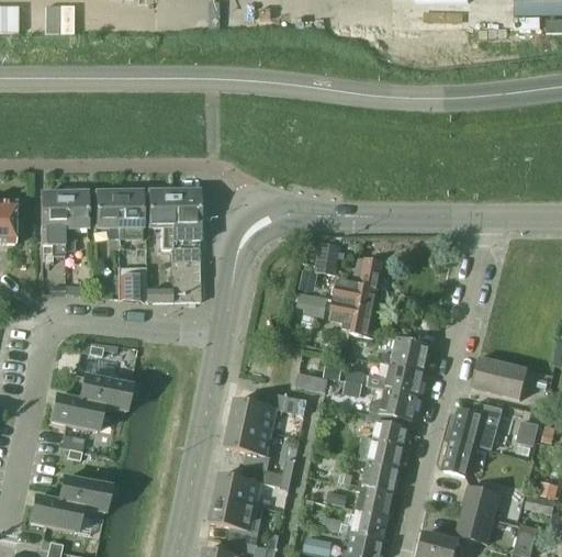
[(561,9),(561,0),(489,0),(490,18),(507,18),(507,20),(534,20),(532,10),(561,9)]
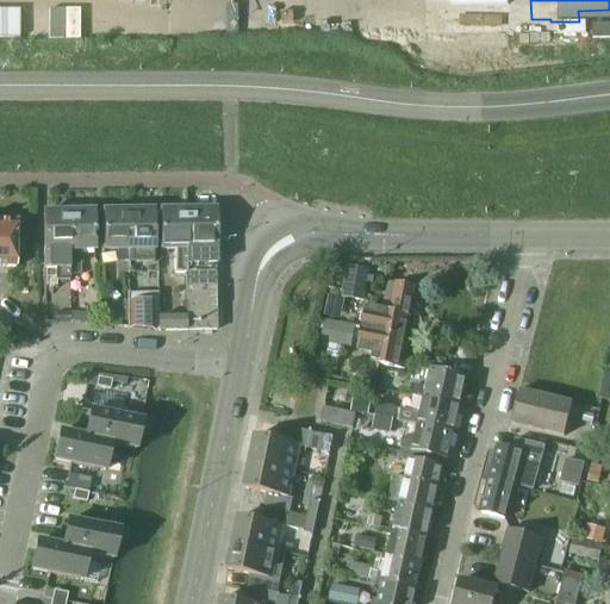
[(593,32),(609,31),(609,16),(593,17),(593,32)]
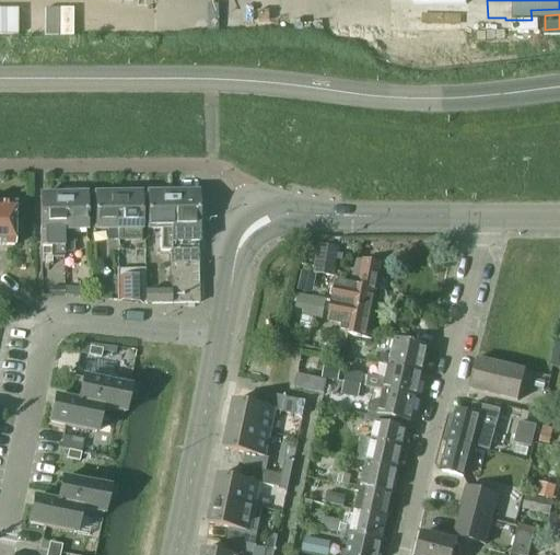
[(170,189),(160,191),(158,187),(150,187),(148,191),(146,191),(147,224),(160,223),(160,234),(159,234),(160,246),(170,246),(170,189)]
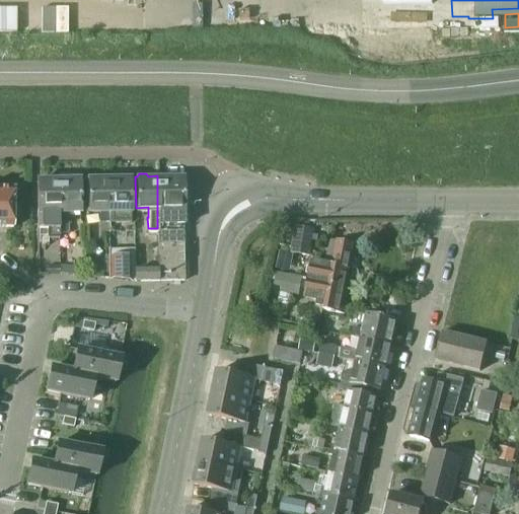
[(178,173),(166,173),(166,175),(157,175),(157,228),(158,269),(158,277),(182,277),(181,216),(182,216),(181,176),(178,173)]
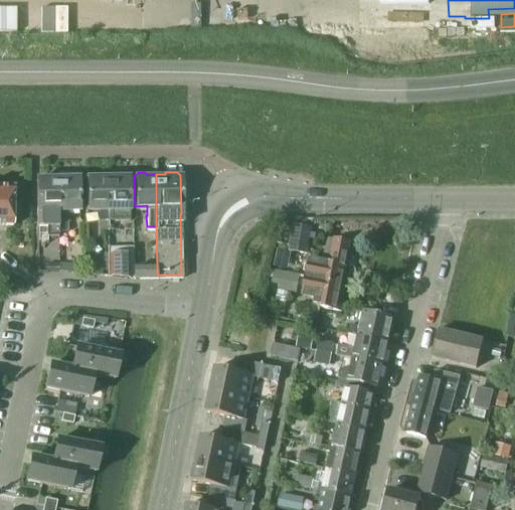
[(74,173),(66,174),(65,176),(56,176),(57,227),(66,227),(66,207),(78,206),(77,176),(75,176),(74,173)]
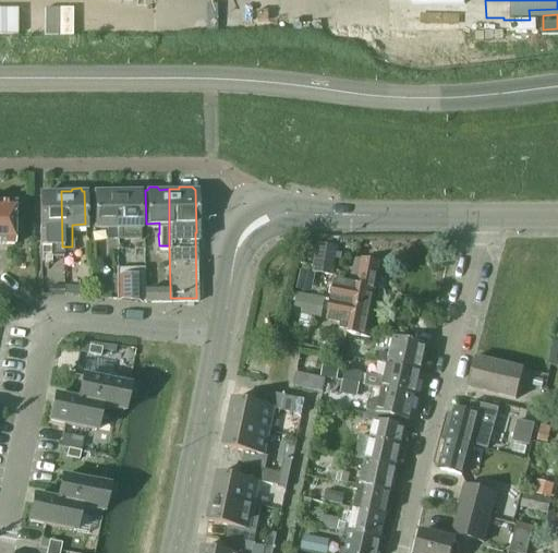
[(116,245),(116,237),(114,190),(106,190),(104,188),(96,188),(95,190),(93,190),(93,224),(106,224),(106,245),(116,245)]
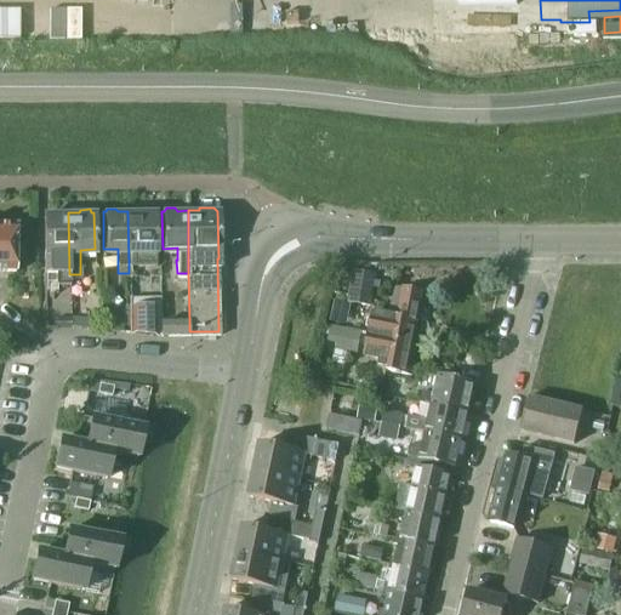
[(154,263),(154,211),(151,211),(149,209),(141,209),(138,211),(127,211),(129,263),(154,263)]
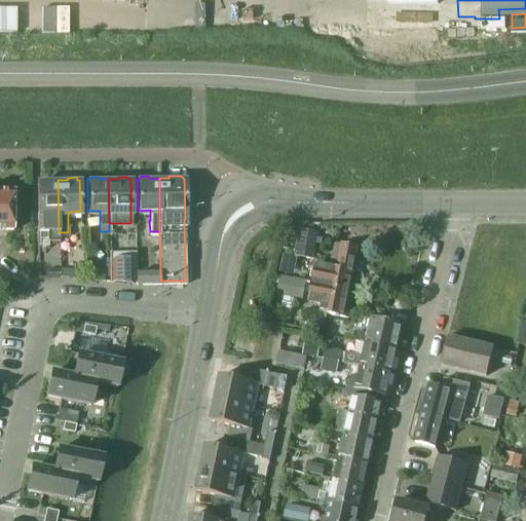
[(58,180),(49,180),(47,178),(40,178),(38,180),(36,180),(37,228),(47,228),(47,237),(59,237),(59,232),(58,180)]
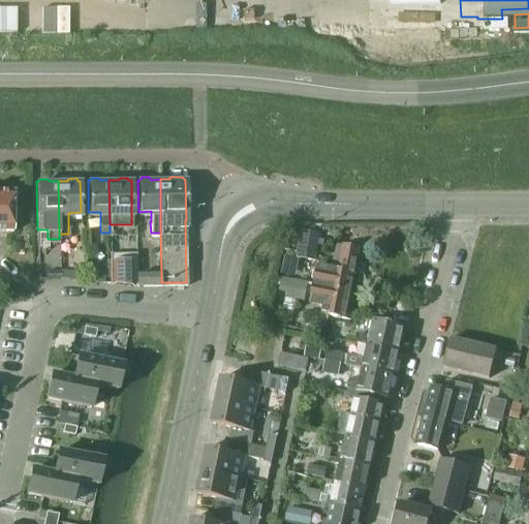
[(0,227),(12,227),(13,188),(0,187),(0,227)]
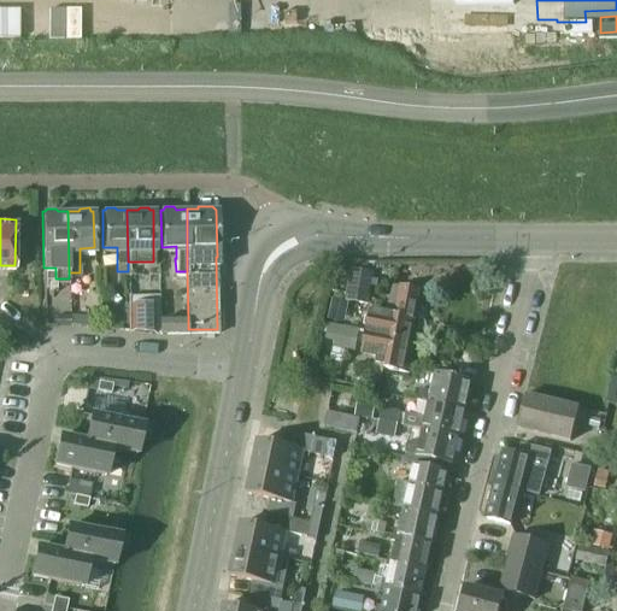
[(351,264),(346,291),(366,295),(371,268),(351,264)]
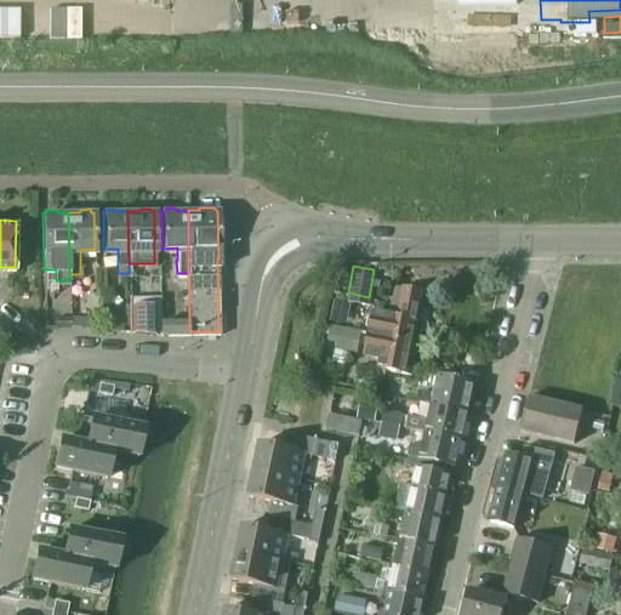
[(449,273),(451,280),(459,282),(463,275),(461,268),(454,267),(449,273)]
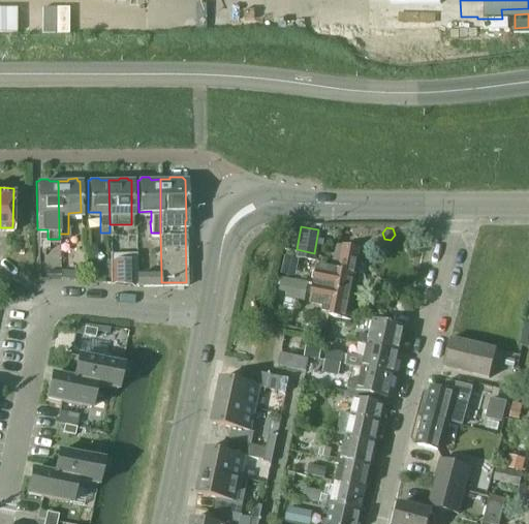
[(317,263),(314,281),(328,283),(328,282),(351,287),(355,270),(360,246),(343,242),(338,267),(332,266),(317,263)]
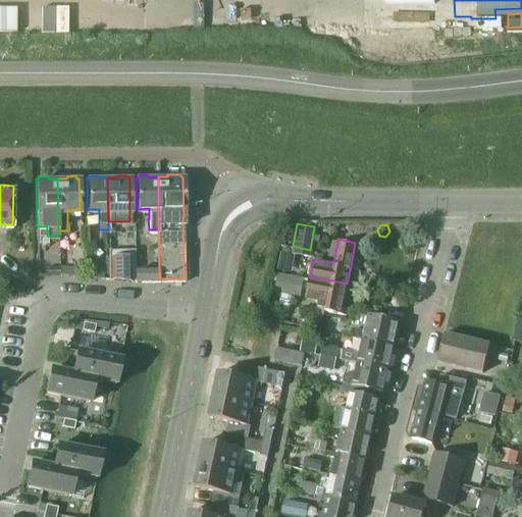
[(109,276),(131,278),(129,254),(109,255),(109,276)]
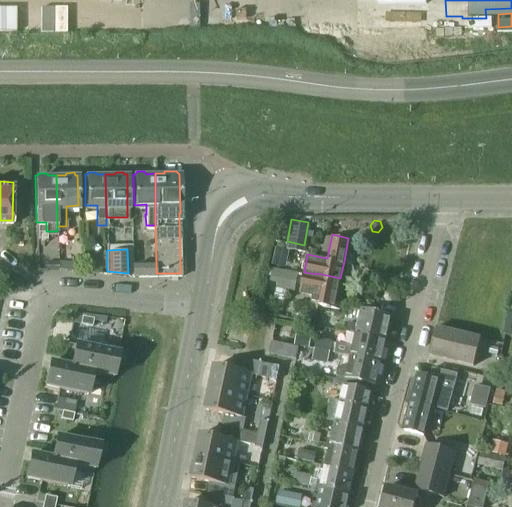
[(72,258),(69,258),(59,257),(58,265),(72,266),(72,258)]
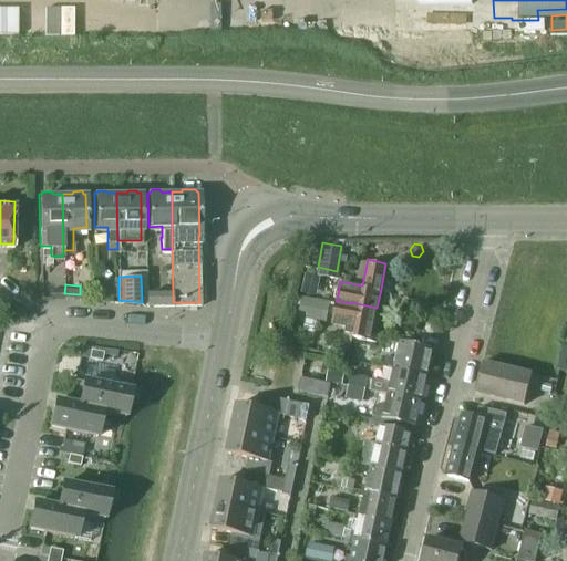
[(173,302),(173,293),(146,294),(146,303),(173,302)]
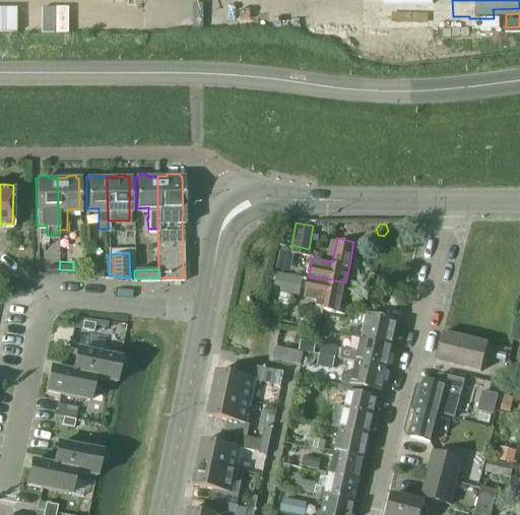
[(298,292),(301,274),(290,272),(276,270),(274,281),(281,282),(280,287),(298,292)]
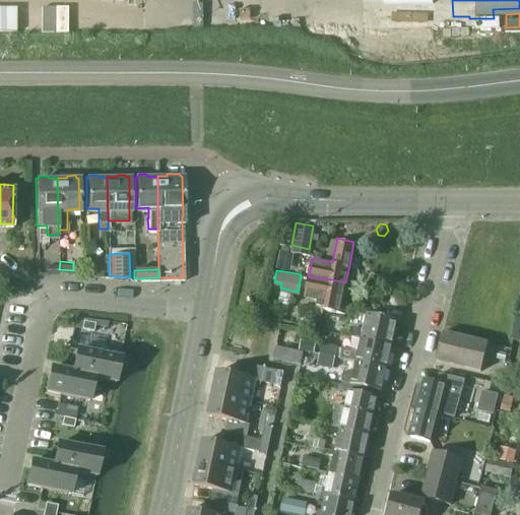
[(307,285),(306,294),(319,296),(317,305),(344,311),(346,301),(342,300),(343,292),(345,282),(322,277),(322,278),(309,276),(307,285)]
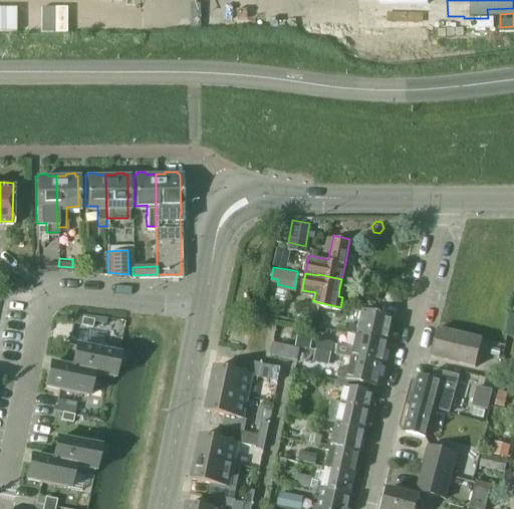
[(388,298),(389,298),(391,299),(392,299),(394,299),(395,298),(396,297),(396,295),(397,294),(396,292),(396,291),(395,290),(394,290),(393,289),(392,289),(391,289),(389,289),(388,290),(387,291),(386,292),(386,293),(386,294),(386,295),(387,297),(388,298)]
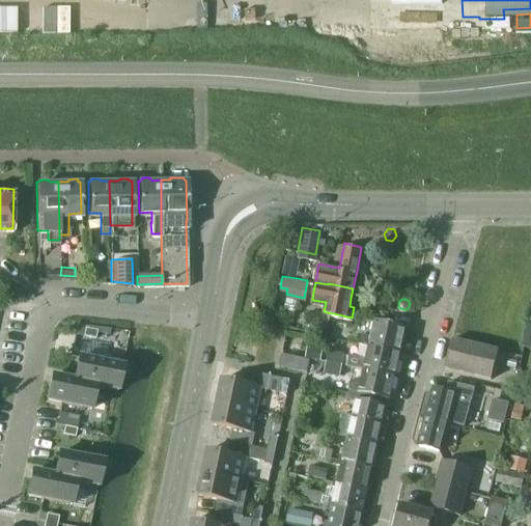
[(404,325),(374,319),(370,334),(360,332),(360,336),(400,345),(404,325)]
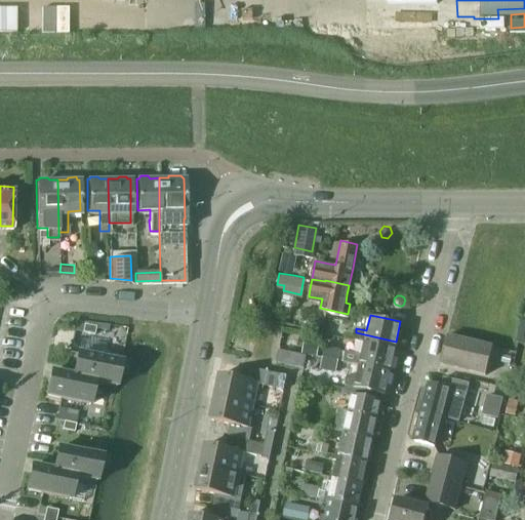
[(93,331),(95,323),(83,321),(81,329),(93,331)]
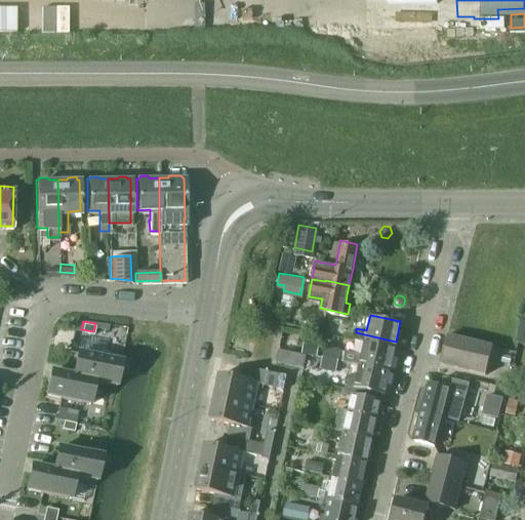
[(391,363),(396,342),(356,332),(354,337),(364,340),(362,352),(346,349),(346,350),(345,354),(391,363)]
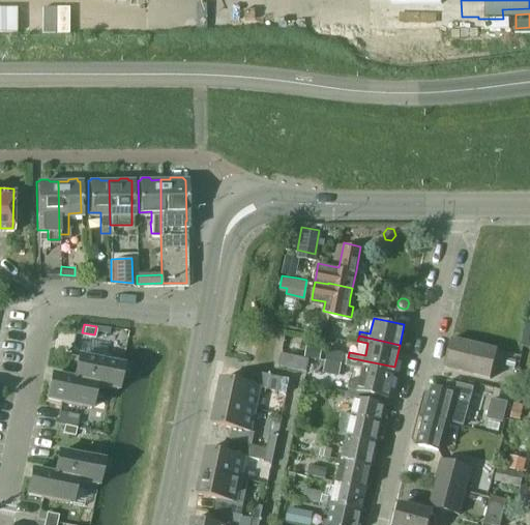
[(490,376),(497,347),(450,336),(443,363),(490,376)]
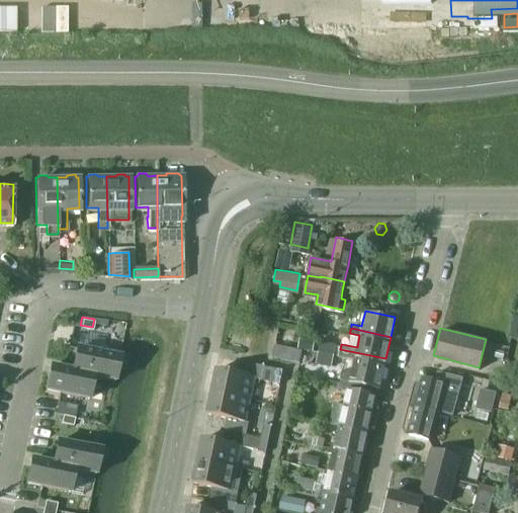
[(333,352),(335,343),(321,340),(317,360),(330,363),(333,352)]
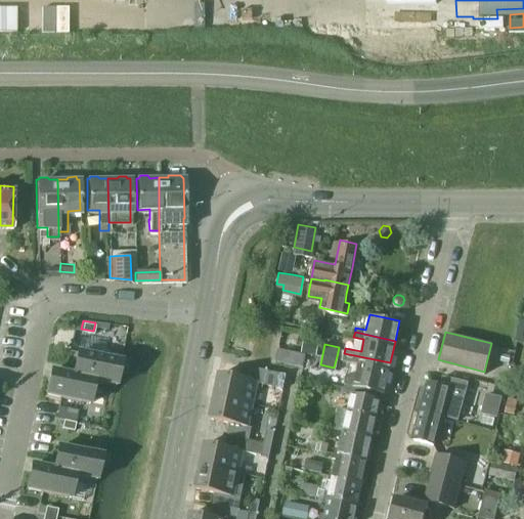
[(115,383),(120,358),(77,349),(72,372),(72,373),(93,377),(93,378),(115,383)]
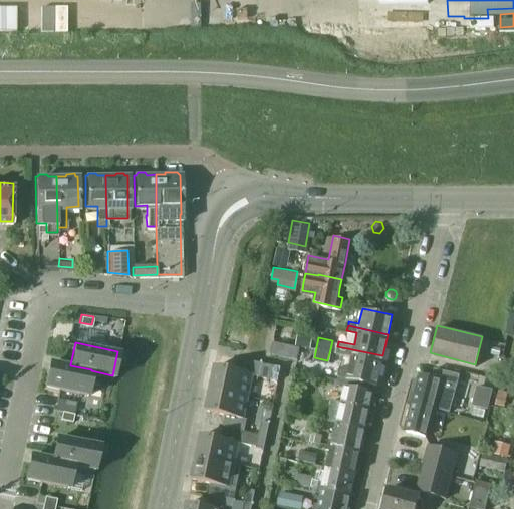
[(376,384),(382,355),(337,346),(336,351),(351,354),(349,367),(339,365),(337,374),(347,376),(376,384)]
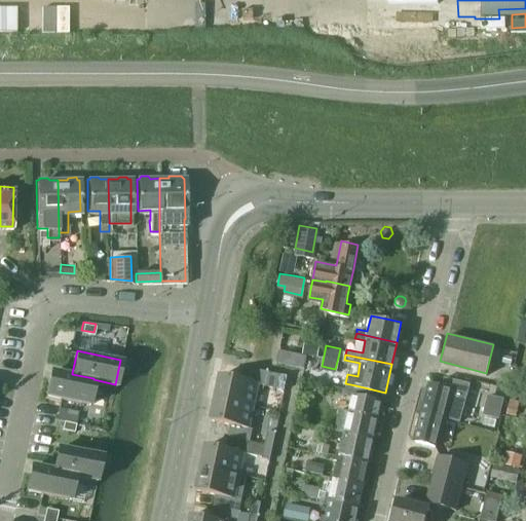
[(239,376),(220,372),(215,395),(253,403),(257,381),(265,383),(268,369),(242,364),(239,376)]
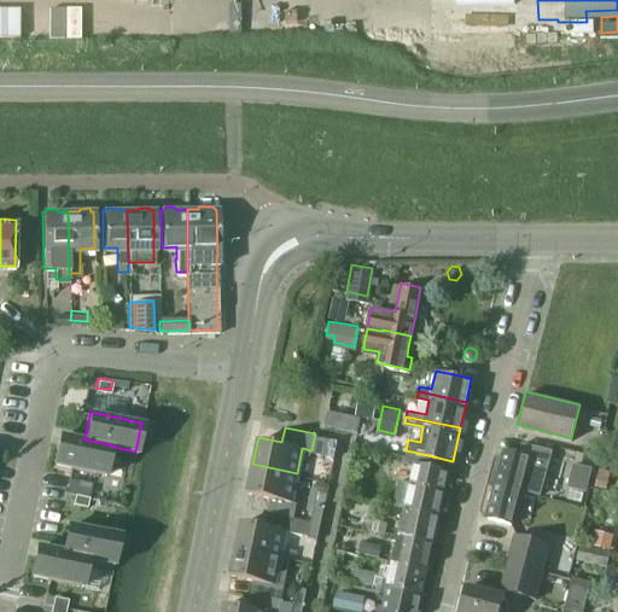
[(105,472),(110,446),(110,444),(85,439),(85,438),(59,433),(53,461),(105,472)]
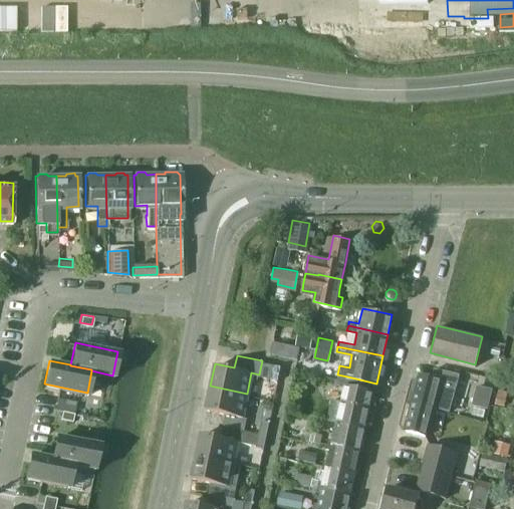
[(280,364),(272,363),(269,376),(277,378),(280,364)]
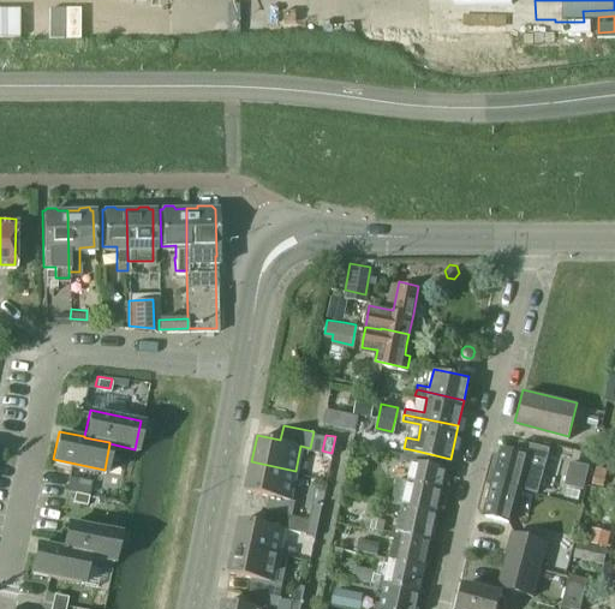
[(518,487),(526,453),(500,447),(491,479),(518,487)]
